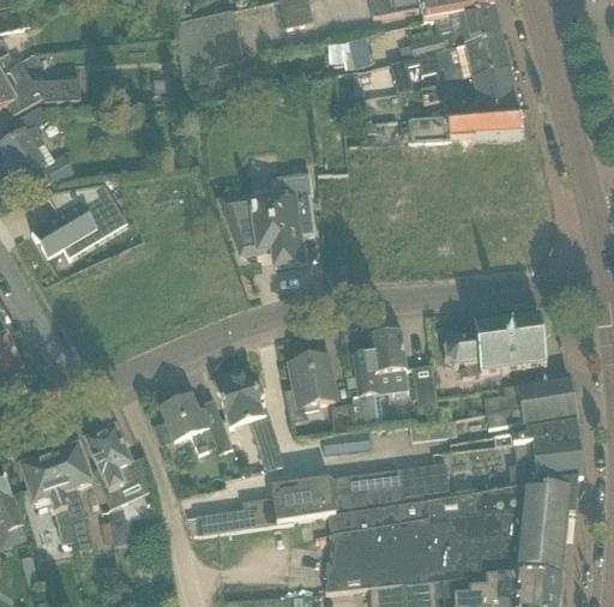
[(313,20),(308,0),(278,0),(286,28),(313,20)]
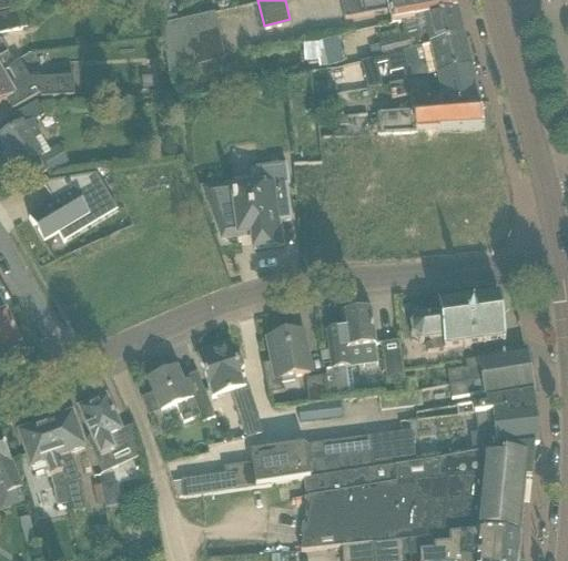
[(342,0),(345,14),(388,7),(392,19),(416,16),(423,13),(456,6),(455,0),(342,0)]
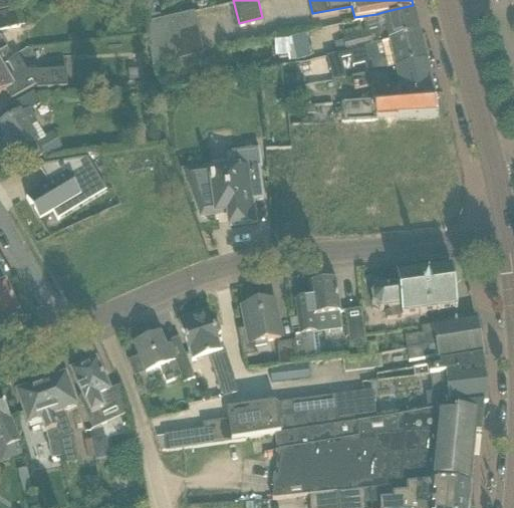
[(355,24),(342,27),(344,36),(347,48),(348,47),(368,43),(390,38),(389,36),(419,29),(413,5),(382,12),(376,14),(378,21),(355,26),(355,24)]
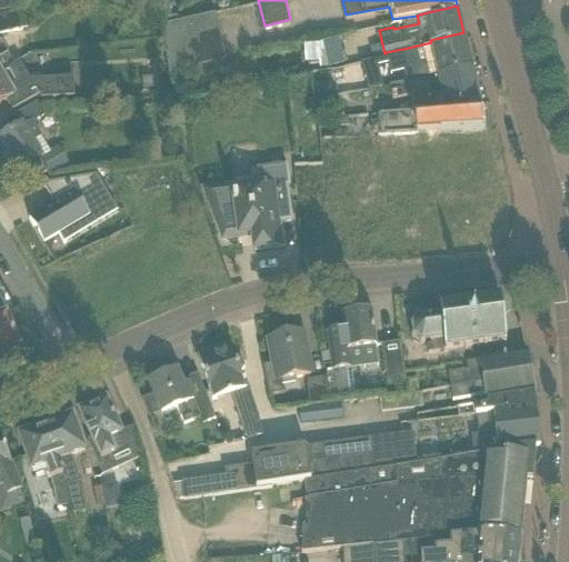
[(0,30),(26,24),(22,7),(0,11),(0,30)]
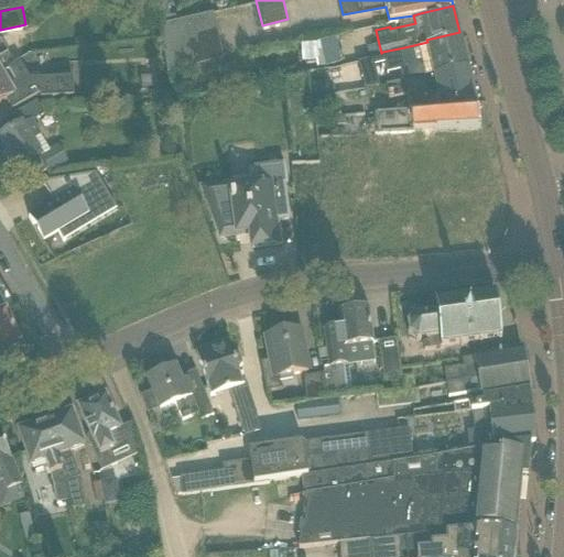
[(214,8),(160,20),(164,35),(217,24),(214,8)]
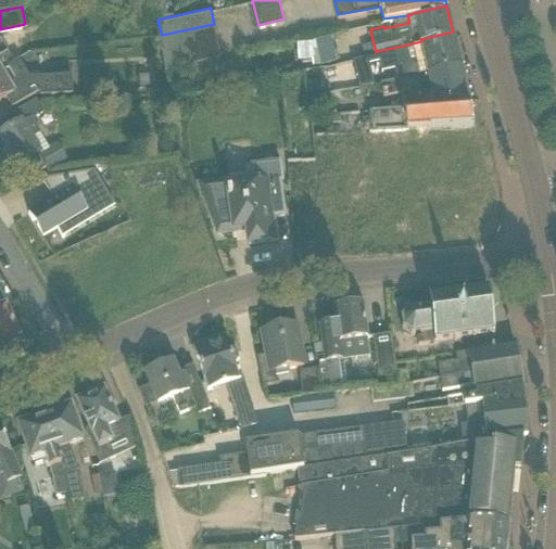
[(214,24),(162,35),(165,50),(217,38),(214,24)]
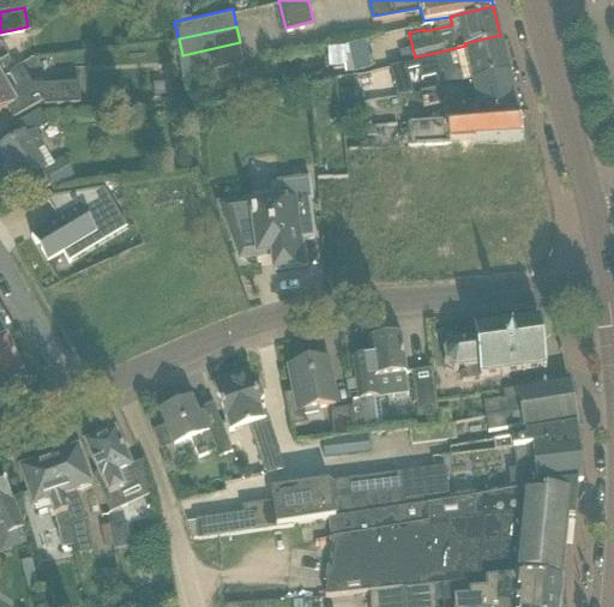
[(403,60),(390,62),(397,92),(414,90),(408,66),(419,64),(421,76),(435,72),(439,84),(473,77),(507,68),(500,35),(464,43),(465,46),(440,52),(416,56),(415,58),(413,58),(403,60)]
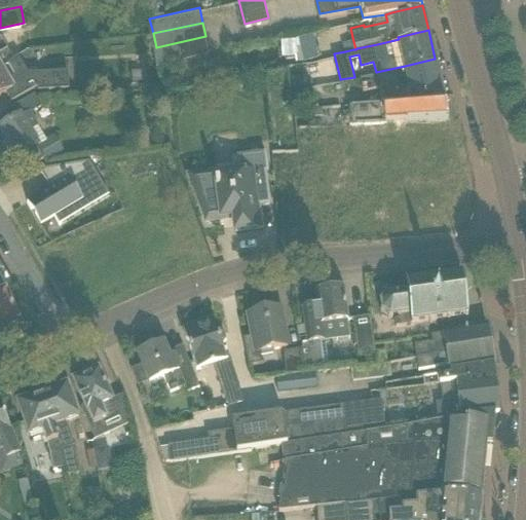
[(209,50),(205,36),(156,47),(159,62),(209,50)]
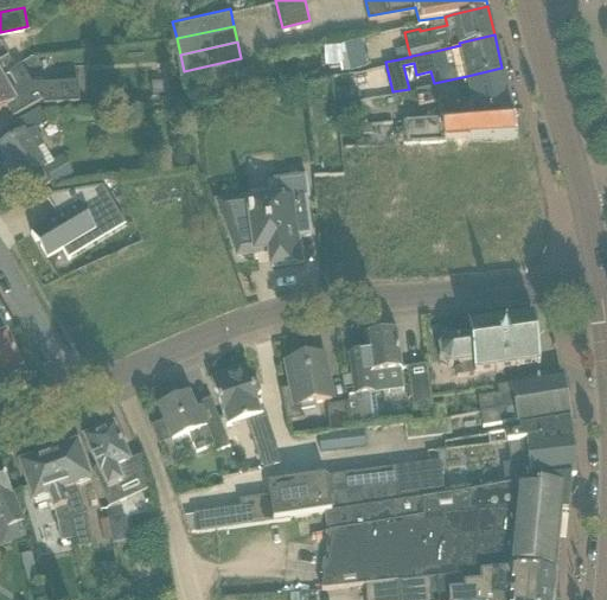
[(407,43),(395,45),(398,59),(408,57),(410,57),(407,43)]
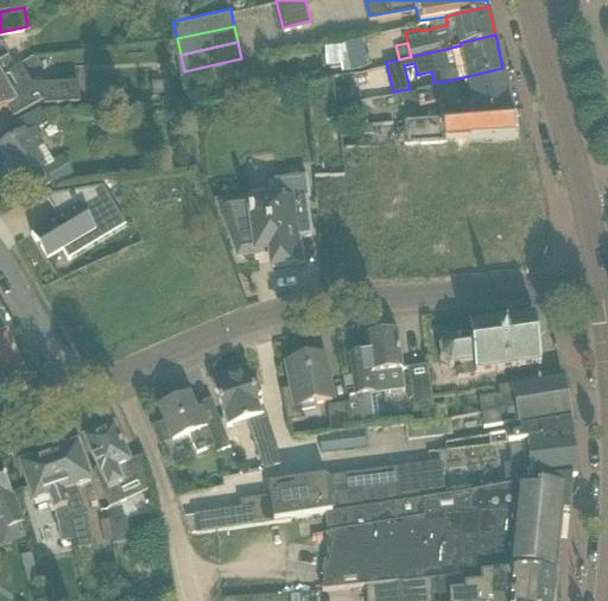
[(0,70),(0,106),(6,102),(13,113),(42,95),(44,100),(77,99),(76,78),(31,80),(19,59),(0,70)]
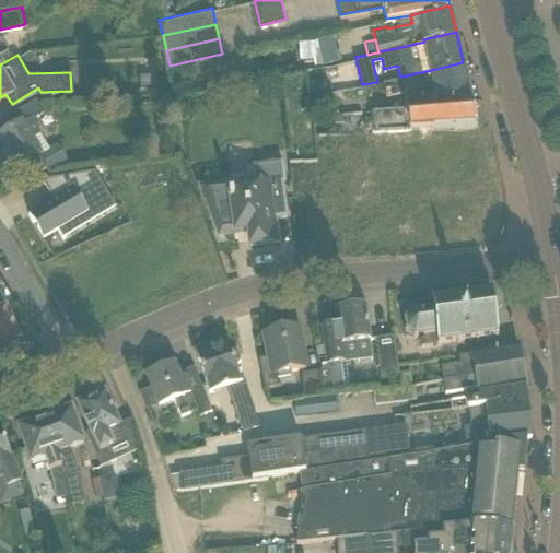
[(404,90),(406,105),(450,101),(470,96),(463,62),(431,70),(400,77),(383,81),(386,94),(404,90)]
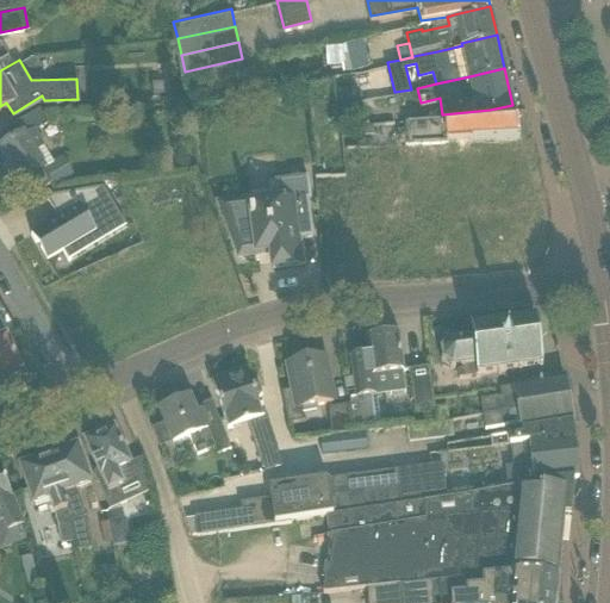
[(163,78),(151,78),(153,91),(165,89),(163,78)]
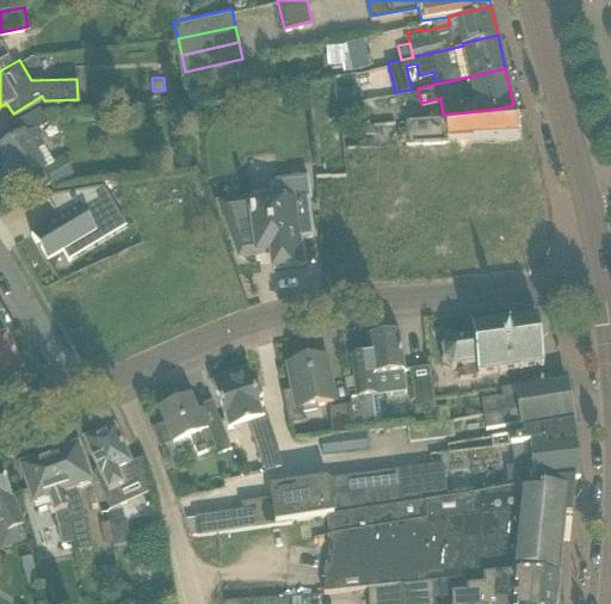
[(53,159),(35,127),(48,118),(41,106),(39,105),(16,118),(23,130),(0,143),(0,146),(19,179),(29,174),(37,188),(51,179),(53,180),(71,171),(61,154),(53,159)]
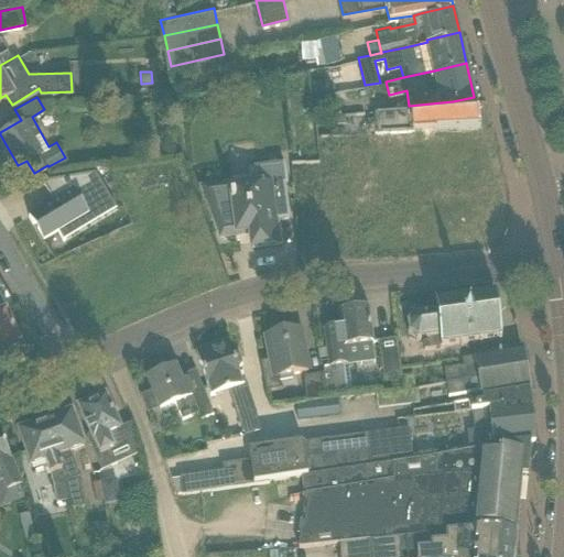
[(409,106),(409,108),(376,110),(377,130),(449,123),(481,126),(481,122),(480,122),(474,97),(453,101),(409,106)]
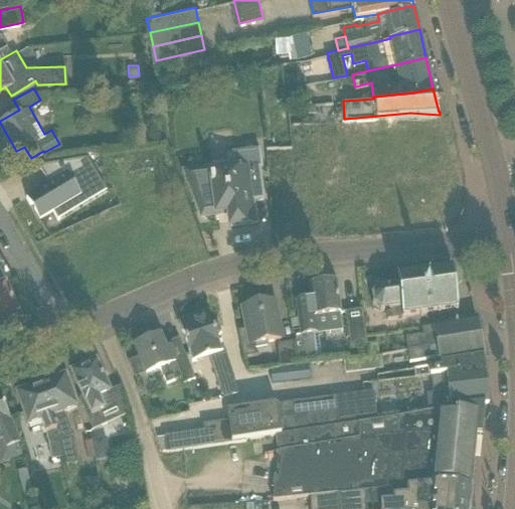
[(48,181),(26,194),(39,217),(53,208),(57,216),(59,215),(57,212),(68,206),(61,195),(73,188),(73,189),(83,183),(83,182),(94,176),(94,177),(96,176),(99,174),(87,155),(38,162),(48,181)]
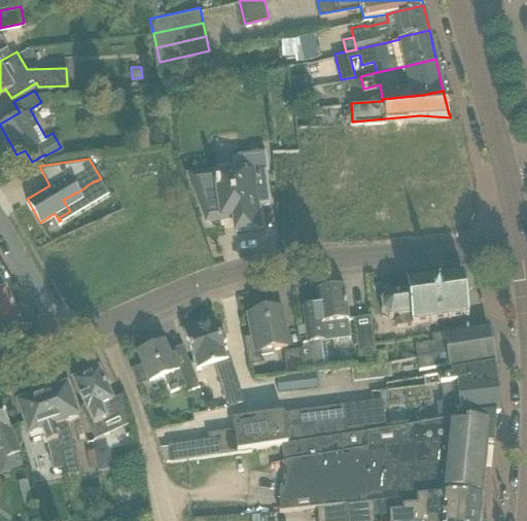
[(204,171),(189,173),(206,217),(209,217),(209,219),(216,218),(223,217),(222,214),(223,214),(223,213),(234,212),(234,216),(236,228),(249,226),(260,224),(257,202),(267,201),(262,169),(262,167),(252,169),(217,173),(217,169),(204,171)]
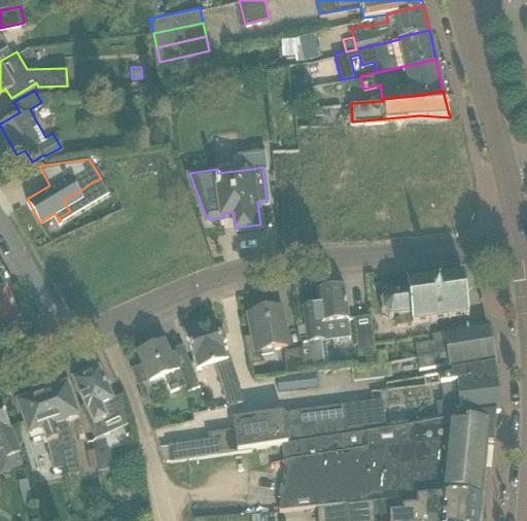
[(450,315),(450,314),(468,312),(468,310),(467,310),(462,272),(463,272),(463,270),(408,277),(408,276),(406,276),(408,286),(388,289),(387,288),(385,289),(386,290),(381,297),(380,297),(380,299),(381,299),(382,306),(381,307),(382,309),(383,308),(387,313),(387,314),(390,314),(390,312),(394,311),(395,322),(414,320),(414,318),(429,316),(429,318),(432,317),(432,316),(447,314),(447,316),(450,315)]
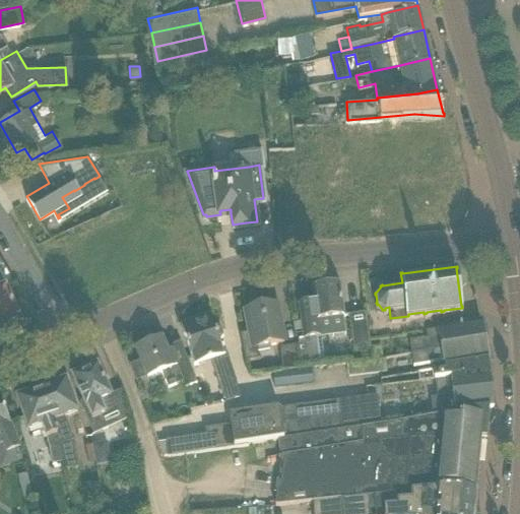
[(314,298),(299,300),(303,335),(320,333),(318,316),(343,312),(338,280),(333,281),(331,279),(325,280),(323,282),(313,284),(314,298)]
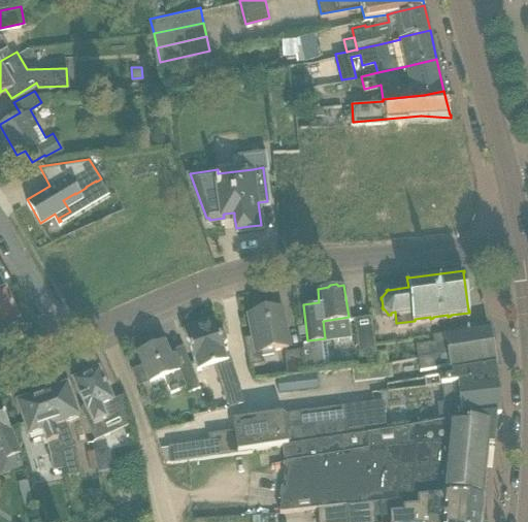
[(0,327),(19,319),(5,288),(0,289),(0,327)]
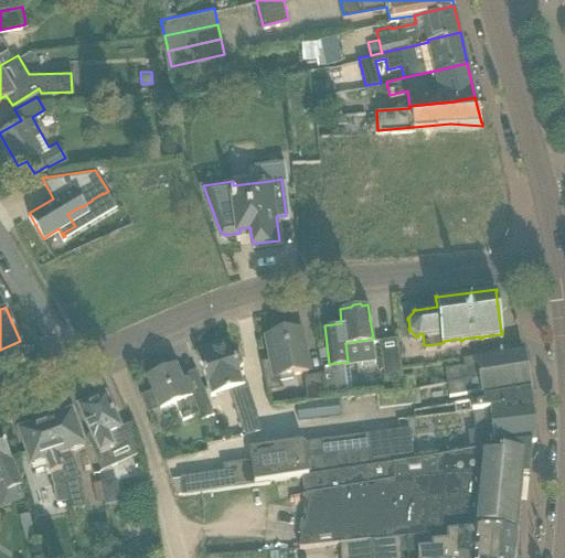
[(280,386),(277,373),(308,366),(300,326),(266,333),(272,356),(260,358),(267,388),(280,386)]
